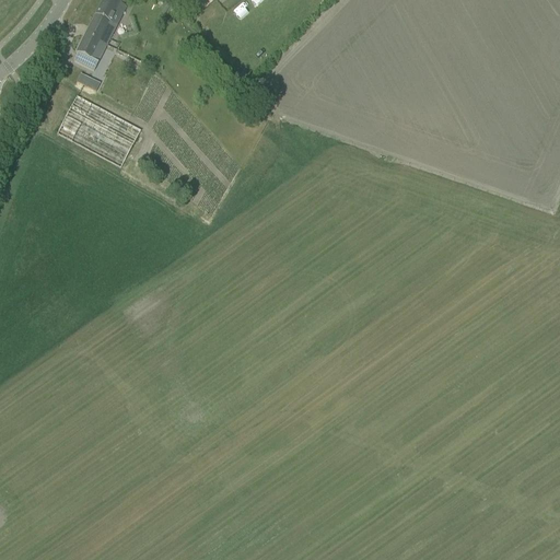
[(117,25),(116,24),(120,15),(121,15),(126,8),(111,0),(103,0),(85,36),(106,47),(117,25)]
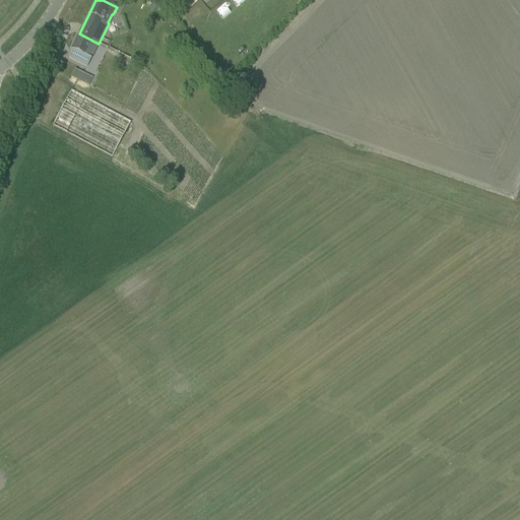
[(86,67),(99,44),(78,34),(70,50),(80,55),(76,62),(86,67)]
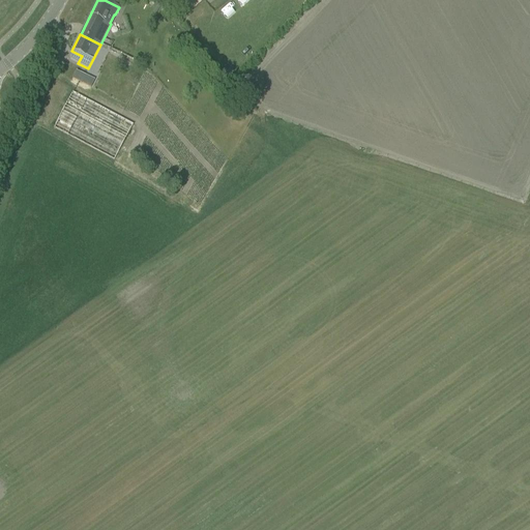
[(71,79),(81,83),(85,75),(76,70),(71,79)]
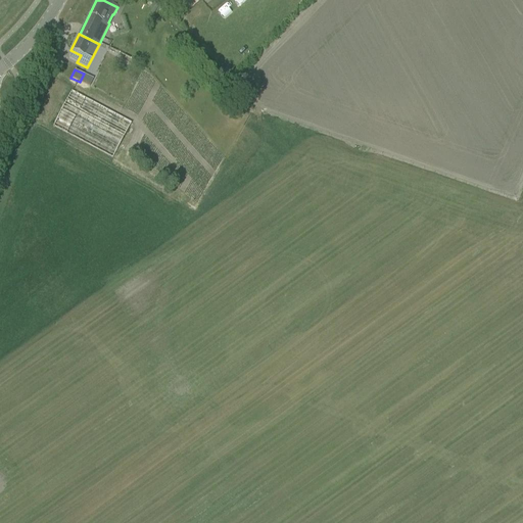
[(139,101),(147,107),(158,93),(149,86),(139,101)]
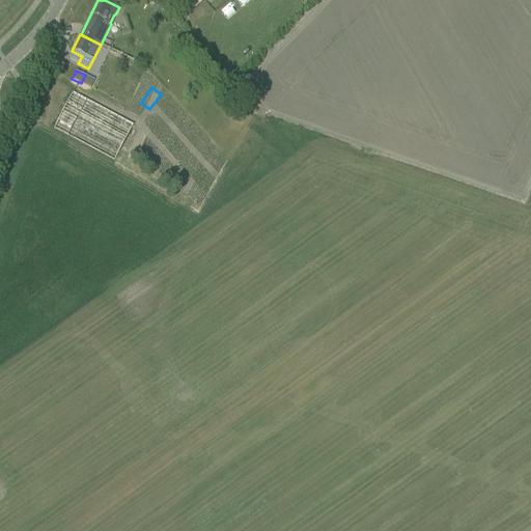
[(53,129),(55,130),(55,129),(114,160),(133,124),(73,92),(53,129)]
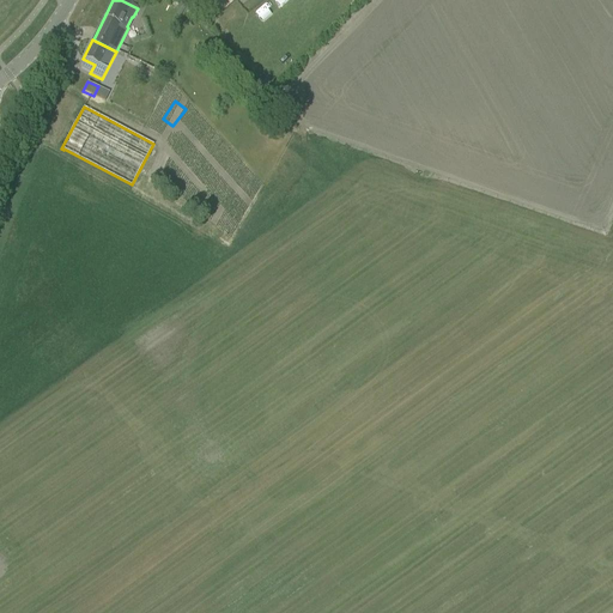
All buildings are outlined.
